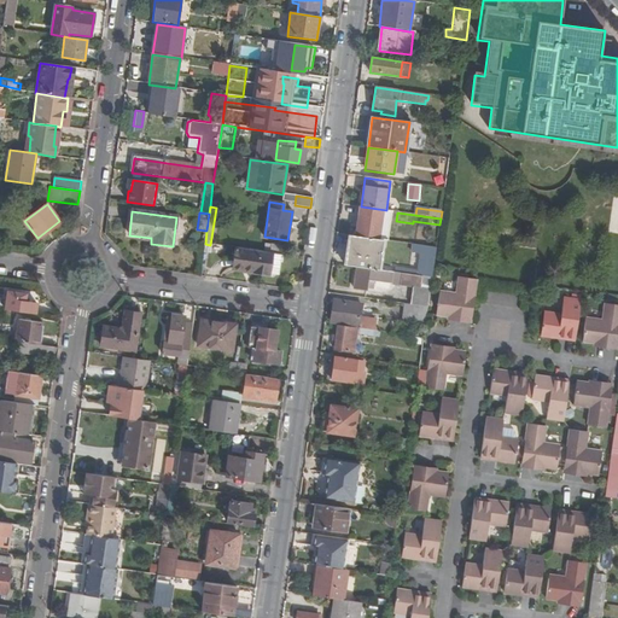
[(373,239),(377,216),(357,214),(354,237),(373,239)]
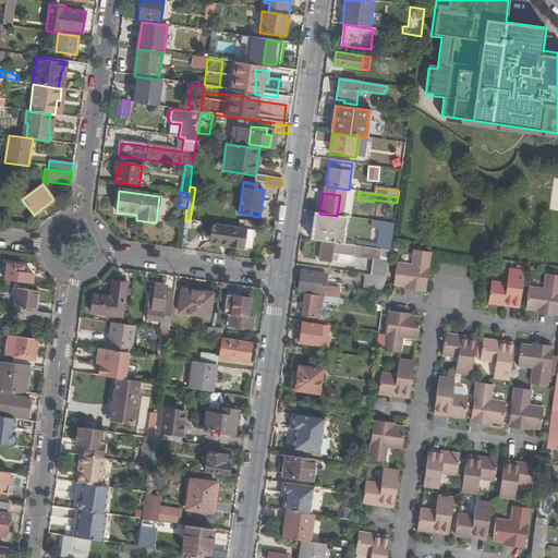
[(348,199),(340,195),(337,216),(346,217),(348,199)]
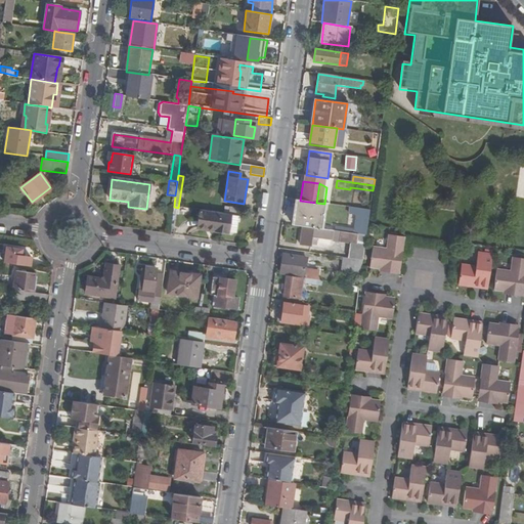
[(294,225),(303,226),(321,229),(325,204),(324,204),(316,203),(300,201),(299,200),(297,216),(295,216),(294,225)]
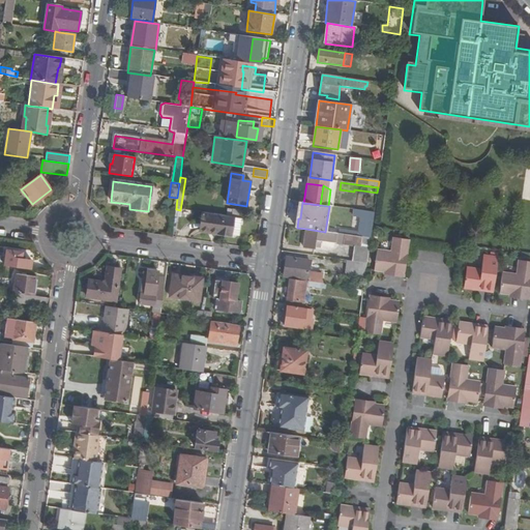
[(180,210),(176,209),(175,216),(183,217),(184,210),(180,210)]
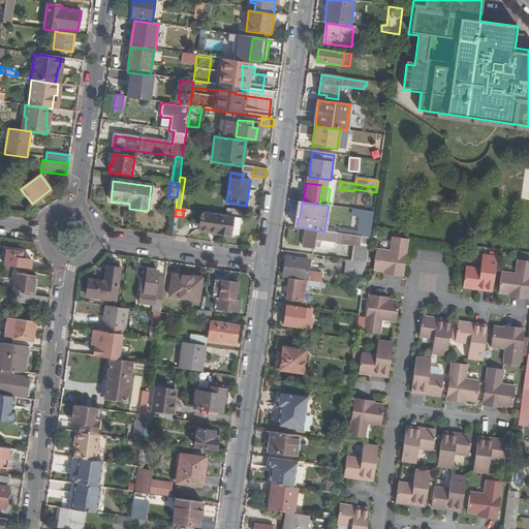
[(344,230),(344,235),(362,237),(370,238),(372,224),(374,213),(353,210),(353,215),(363,216),(360,232),(344,230)]
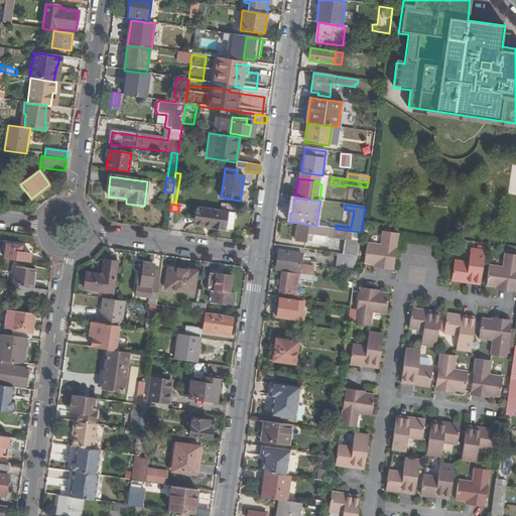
[(234,213),(198,208),(195,225),(225,229),(225,227),(232,228),(234,213)]
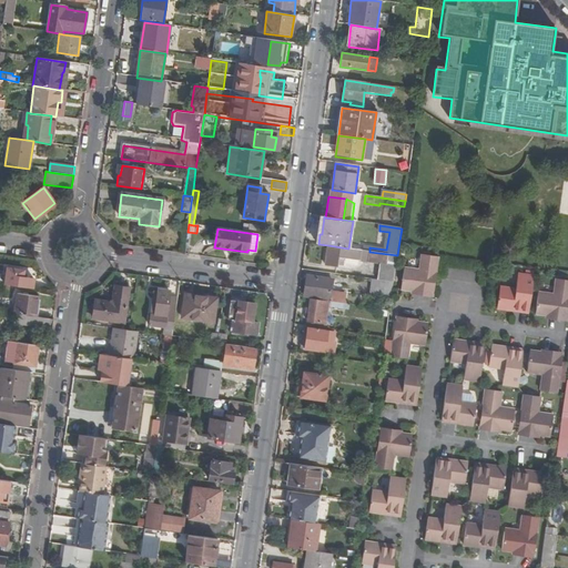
[(348,249),(328,245),(325,266),(336,267),(338,257),(367,263),(369,252),(348,249)]
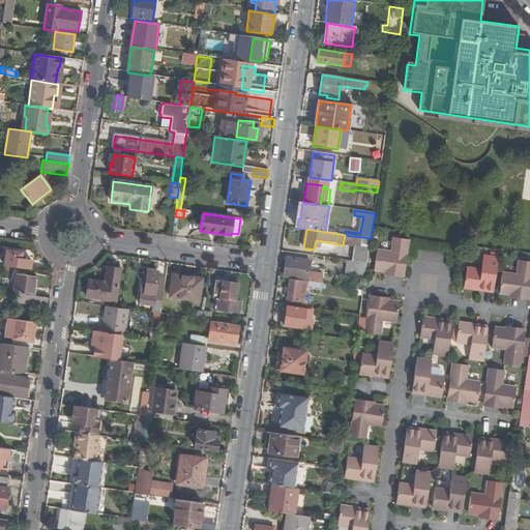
[(345,235),(343,245),(354,246),(361,247),(362,237),(345,235)]
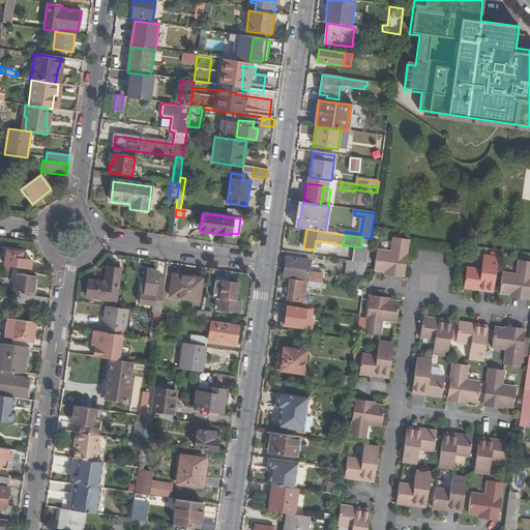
[(375,268),(386,269),(405,272),(410,239),(394,236),(392,251),(378,248),(375,268)]
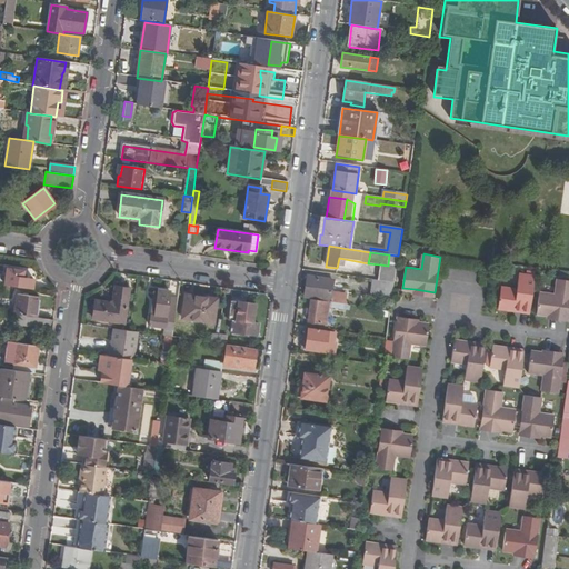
[(393,283),(398,256),(389,255),(388,266),(380,265),(378,281),(393,283)]
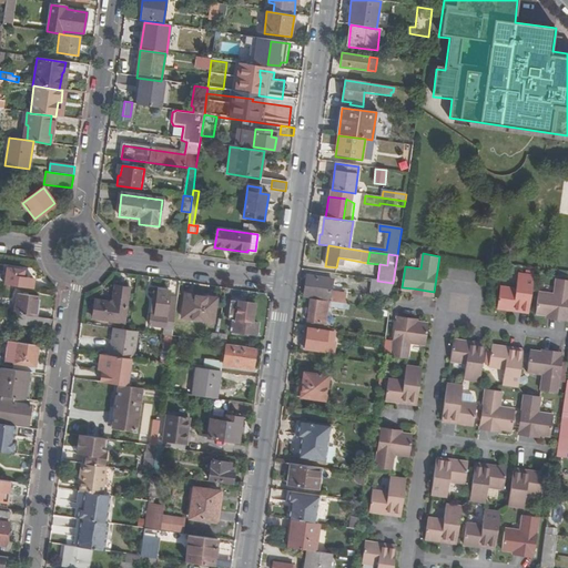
[(7,267),(3,284),(33,288),(34,279),(23,277),(23,271),(7,267)]
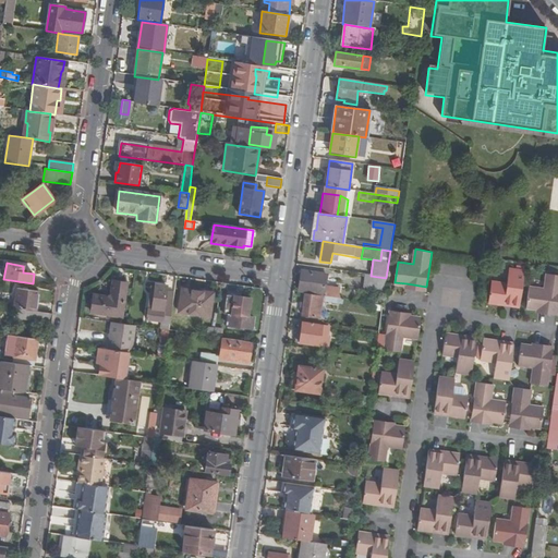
[(520,306),(520,301),(525,270),(510,268),(508,283),(492,281),(490,291),(489,301),(520,306)]
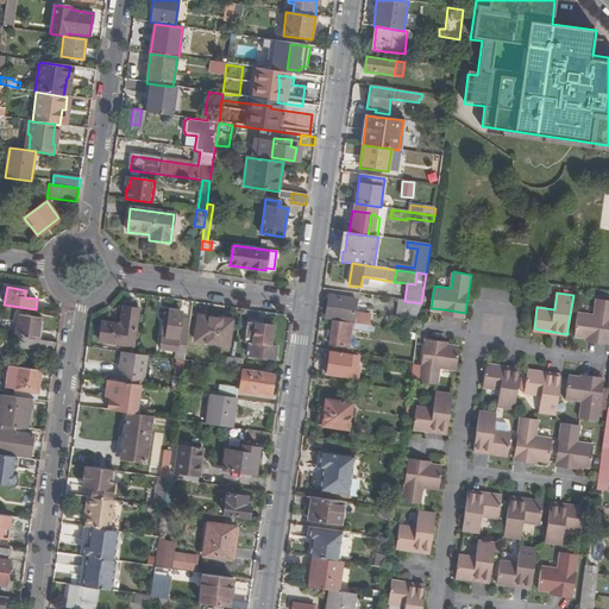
[(346,320),(346,322),(366,326),(369,326),(370,315),(353,313),(356,302),(350,301),(350,299),(330,295),(326,318),(346,320)]
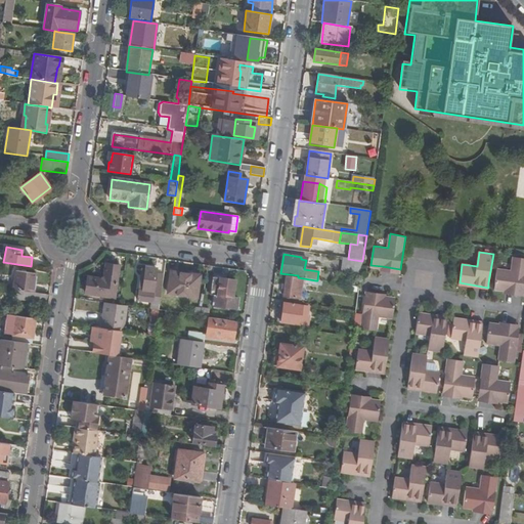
[(497,269),(495,284),(494,289),(506,291),(523,294),(523,290),(523,287),(523,258),(514,257),(512,271),(497,269)]
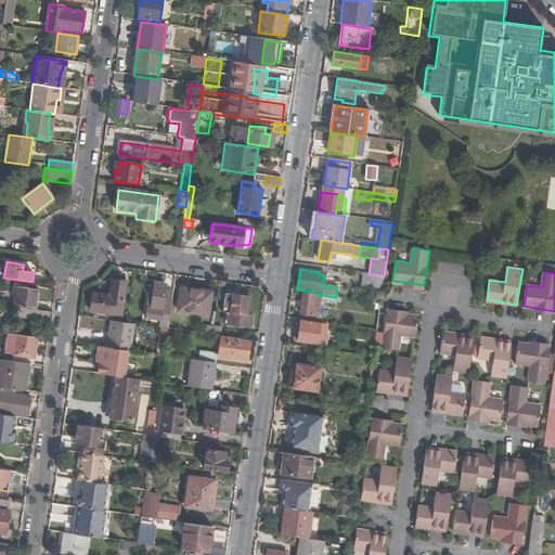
[(381,304),(384,279),(384,276),(369,274),(363,273),(362,288),(374,291),(373,302),(381,304)]
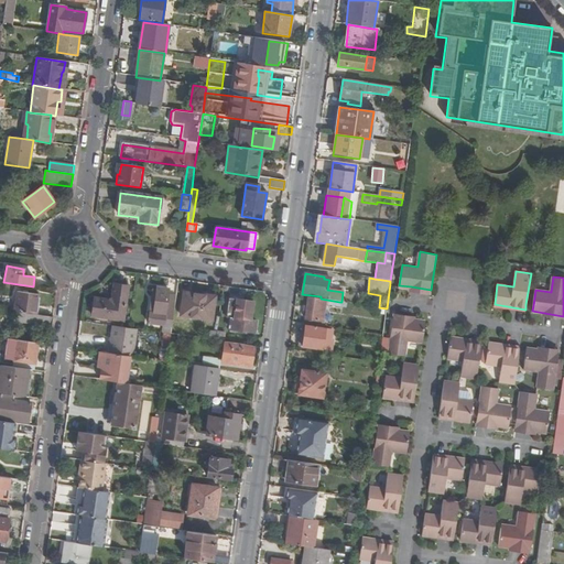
[(107,301),(95,299),(91,317),(122,322),(128,288),(112,285),(110,299),(107,301)]
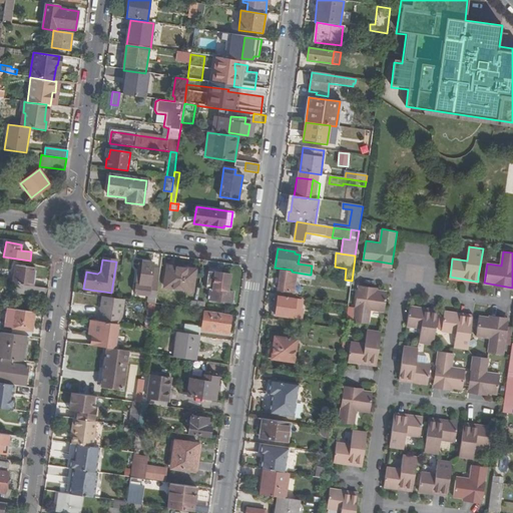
[(135,292),(156,294),(160,270),(152,269),(153,264),(142,262),(142,264),(139,285),(136,284),(135,292)]
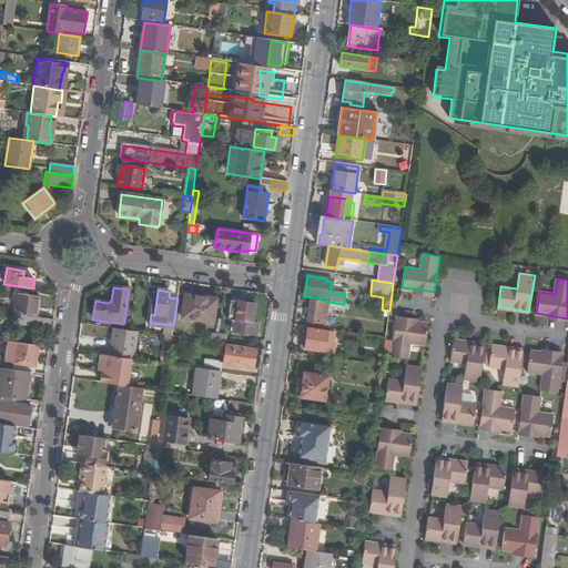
[(17,294),(14,314),(16,314),(36,317),(39,297),(17,294)]
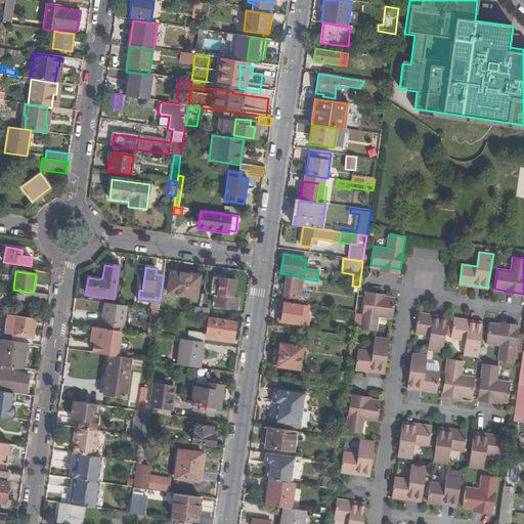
[(201,275),(171,271),(168,295),(198,299),(201,275)]
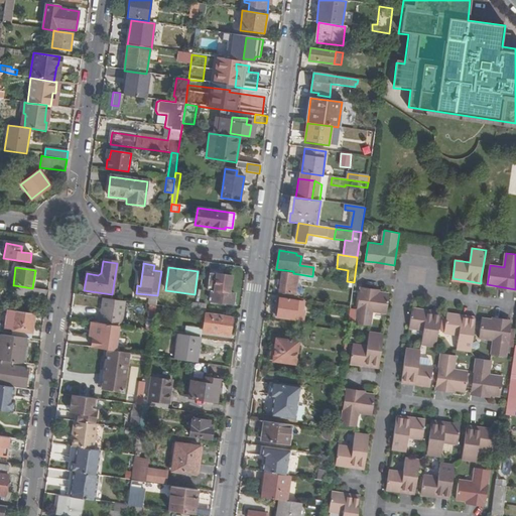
[(293,273),(282,272),(279,292),(295,294),(298,279),(310,281),(310,276),(293,273)]
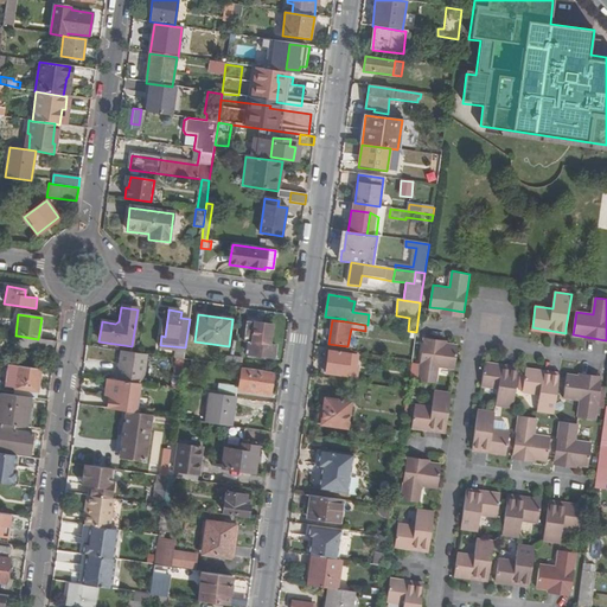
[(273,325),(247,321),(244,343),(248,343),(247,356),(275,359),(276,346),(270,345),(273,325)]
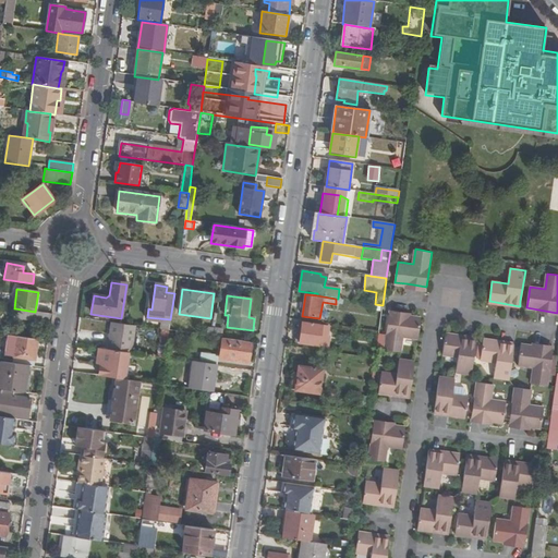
[(35,312),(15,308),(14,318),(50,324),(52,314),(35,312)]
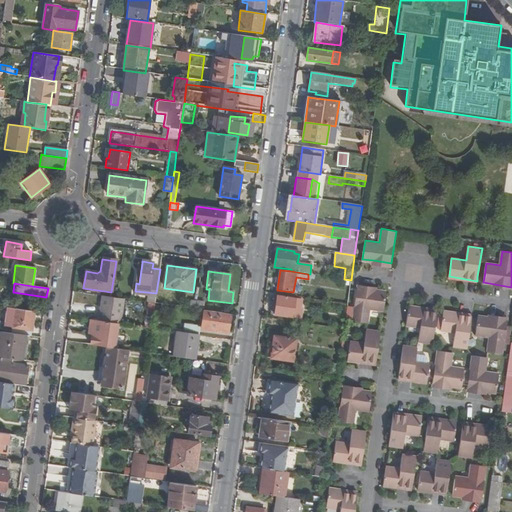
[(358,287),(357,290),(353,320),(367,322),(369,308),(384,310),(387,291),(376,289),(358,287)]
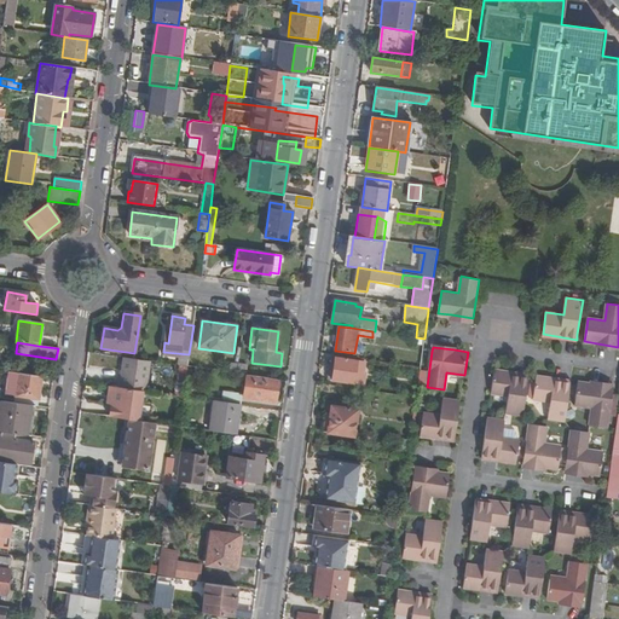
[(93,352),(92,363),(106,365),(108,354),(93,352)]
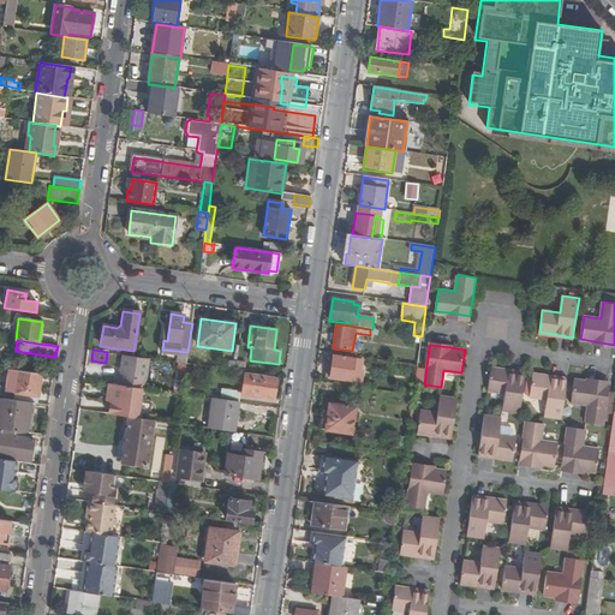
[(141,358),(124,356),(119,386),(139,388),(144,389),(149,359),(141,358)]
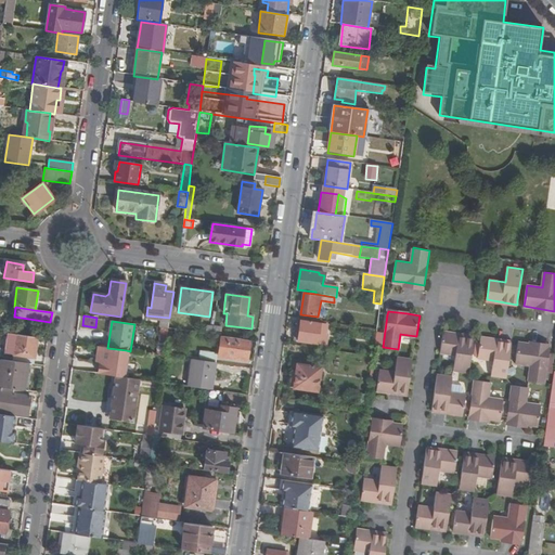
[(294,333),(293,340),(326,346),(327,334),(326,334),(326,326),(300,322),(299,334),(294,333)]
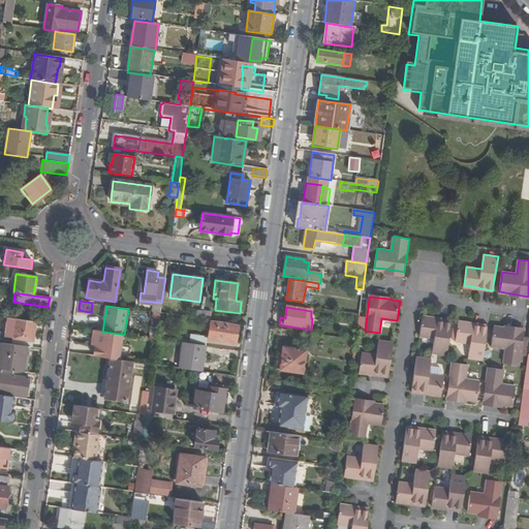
[(211,313),(204,312),(203,318),(201,320),(210,321),(211,313)]
